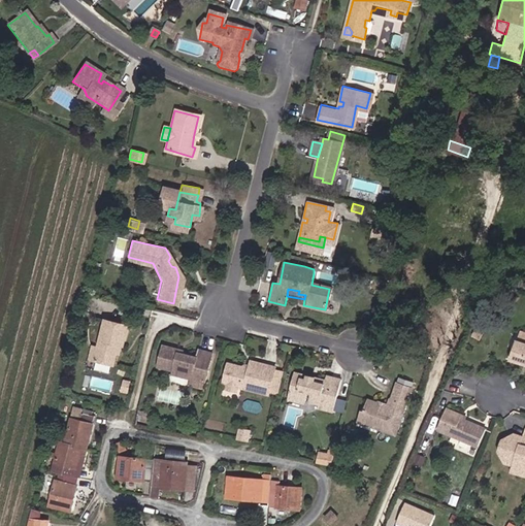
[(113,354),(116,343),(120,344),(122,346),(126,327),(102,321),(96,349),(93,358),(95,358),(109,361),(111,362),(113,354)]
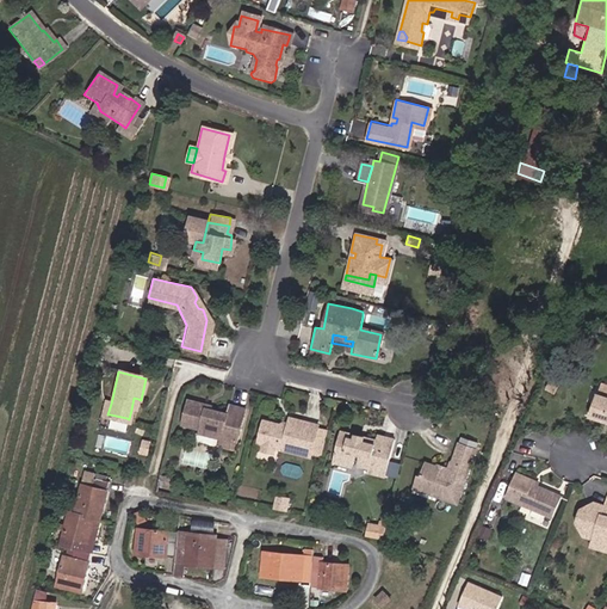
[(606,397),(599,394),(598,394),(590,417),(606,422),(606,397)]
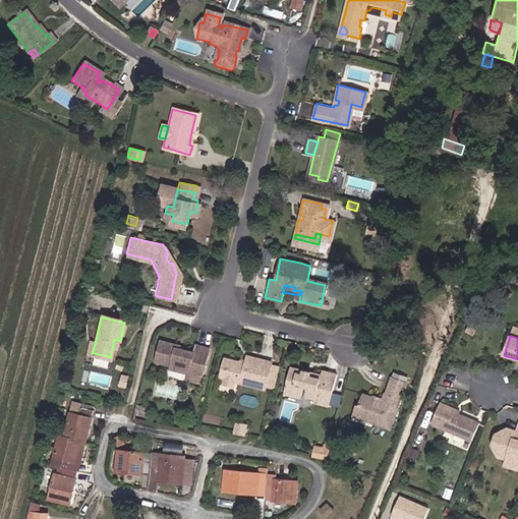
[(173,349),(174,345),(158,341),(153,362),(169,365),(168,369),(200,378),(209,348),(193,345),(191,353),(173,349)]
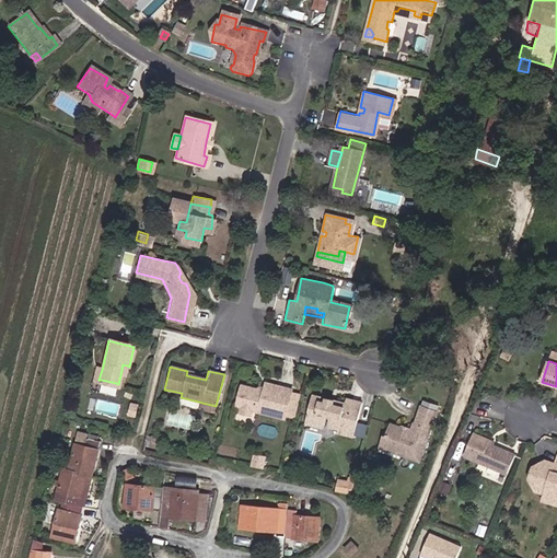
[(114,393),(116,383),(101,380),(99,390),(114,393)]
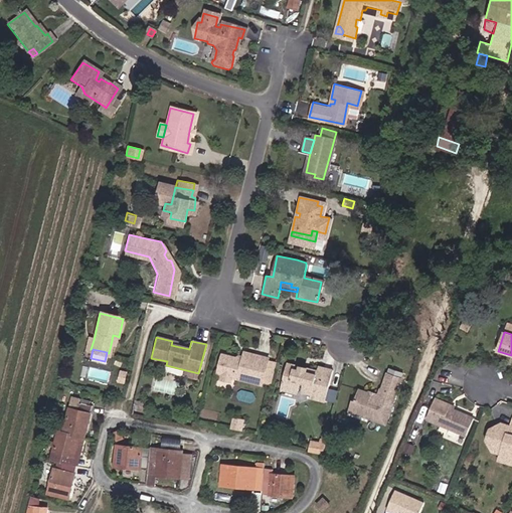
[(266,361),(267,358),(243,352),(241,359),(220,354),(215,373),(219,374),(230,376),(260,384),(261,381),(266,361)]
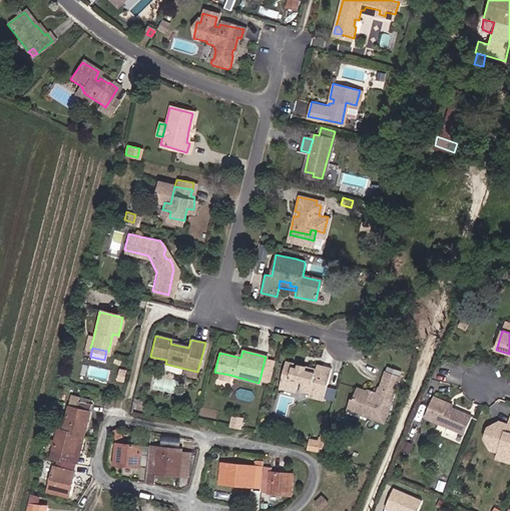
[(268,382),(274,362),(265,360),(260,380),(268,382)]
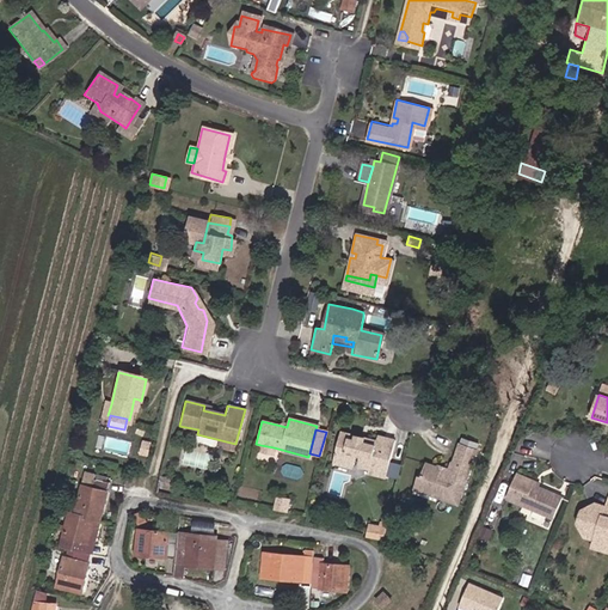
[(375,443),(362,439),(361,444),(354,443),(348,440),(349,435),(338,432),(331,458),(350,464),(354,452),(357,453),(356,458),(368,462),(367,468),(367,473),(384,477),(394,440),(376,435),(375,443)]
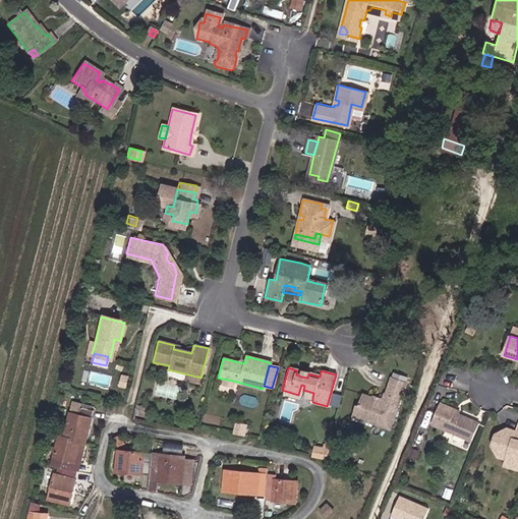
[(198,384),(199,378),(187,375),(186,381),(198,384)]
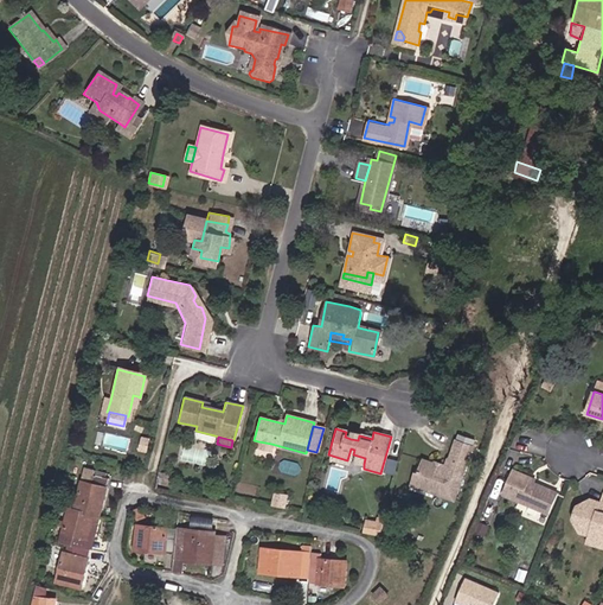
[(421,459),(417,477),(422,484),(432,488),(430,494),(455,500),(469,444),(451,439),(444,466),(421,459)]
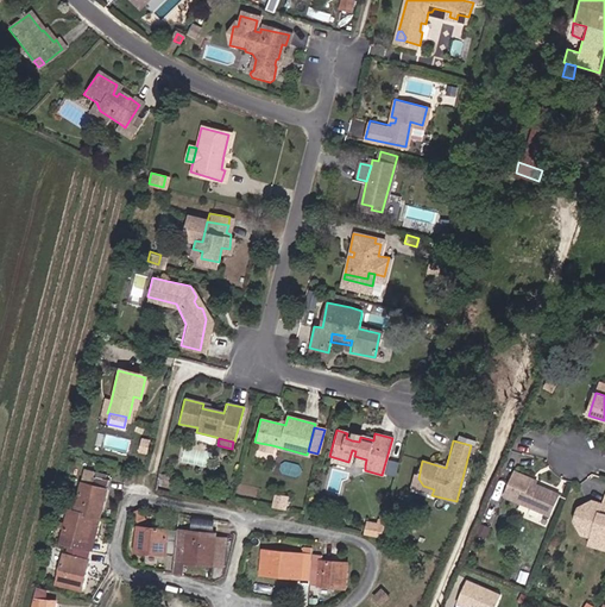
[(352,462),(365,465),(366,460),(354,456),(352,462)]
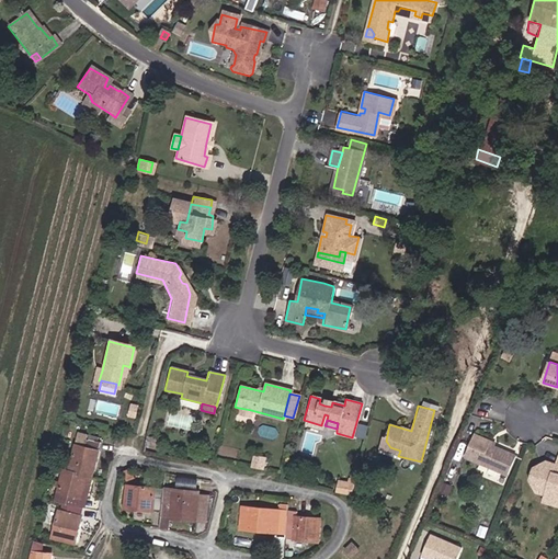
[(482,442),(485,437),(467,432),(460,452),(504,467),(510,452),(482,442)]
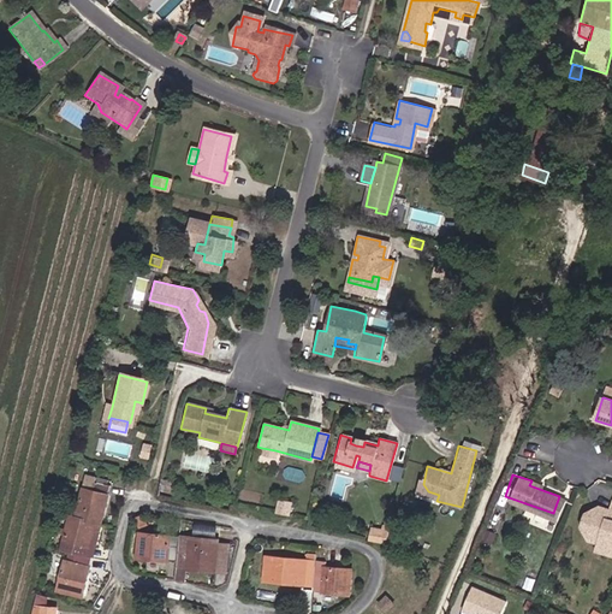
[(79,482),(71,517),(90,521),(95,523),(105,486),(79,482)]
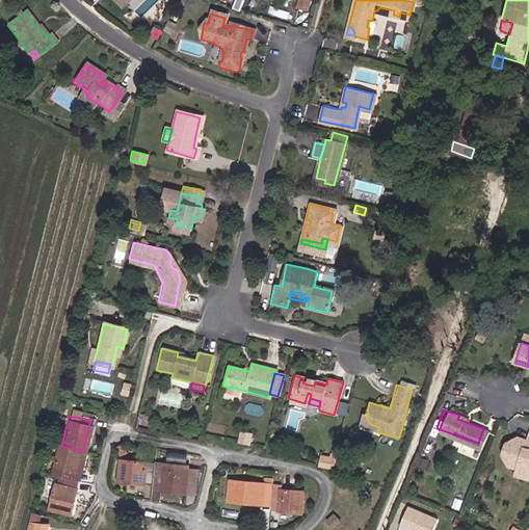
[(364,428),(377,432),(379,427),(370,424),(366,418),(364,428)]
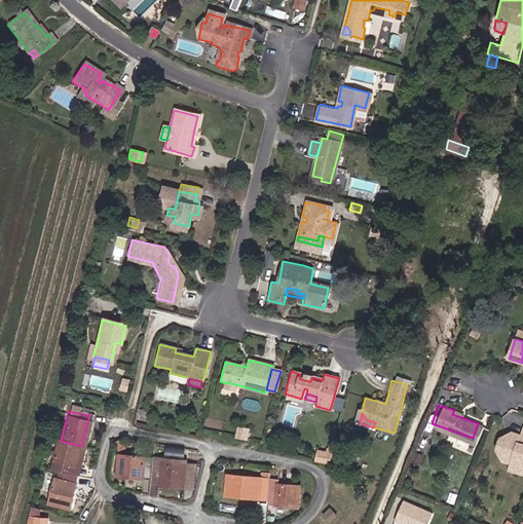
[(520,433),(511,431),(512,435),(508,436),(507,433),(497,437),(494,447),(499,457),(513,460),(519,462),(522,459),(522,424),(522,425),(520,433)]
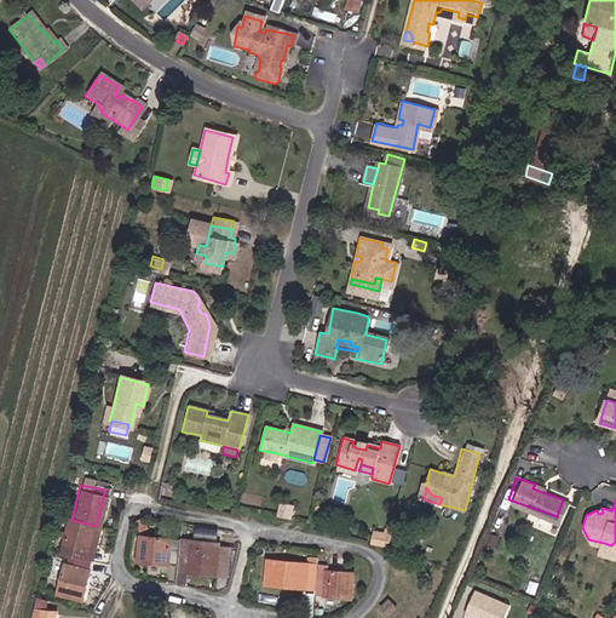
[(288,522),(291,510),(277,508),(275,520),(280,520),(288,522)]
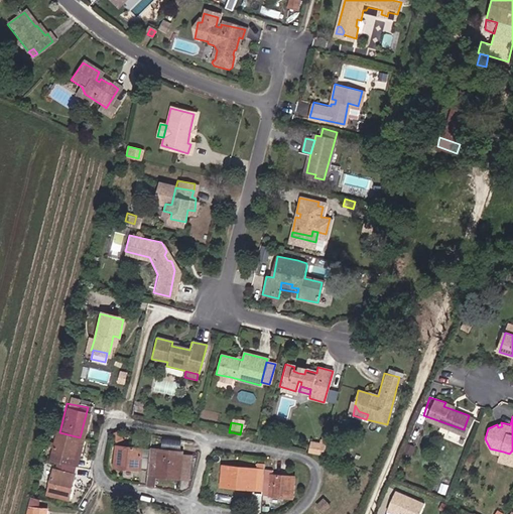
[(55,464),(58,465),(69,467),(76,436),(59,432),(54,431),(49,453),(57,455),(55,464)]
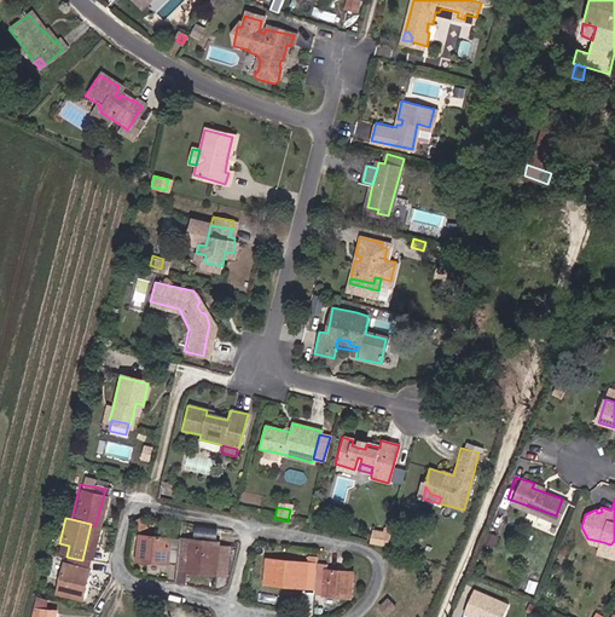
[(386,549),(388,538),(371,535),(369,546),(376,547),(386,549)]
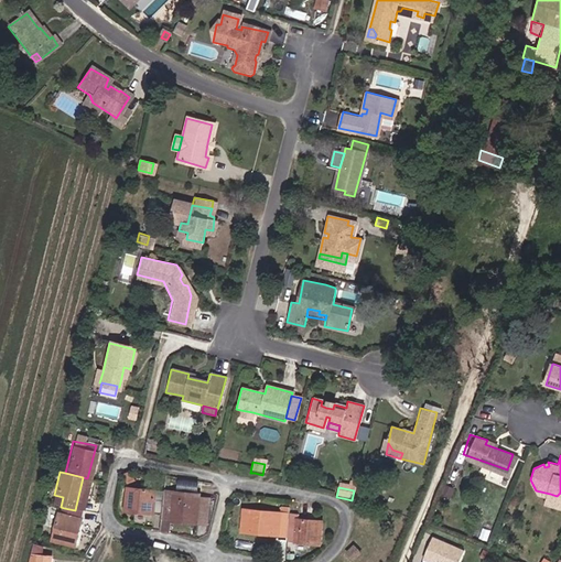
[(160,516),(161,498),(153,497),(154,489),(128,488),(127,511),(160,516)]
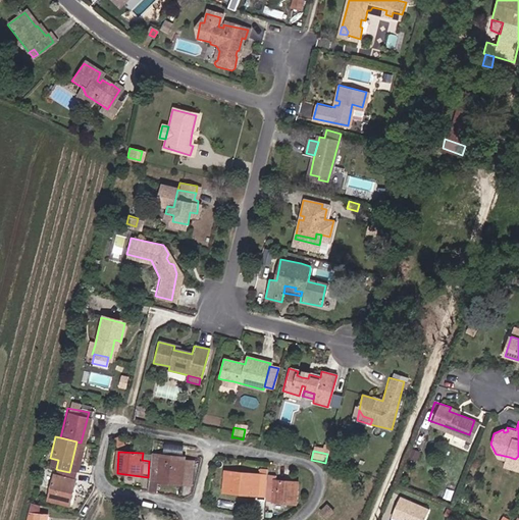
[(174,462),(174,458),(150,455),(149,461),(148,477),(147,480),(183,484),(186,464),(174,462)]
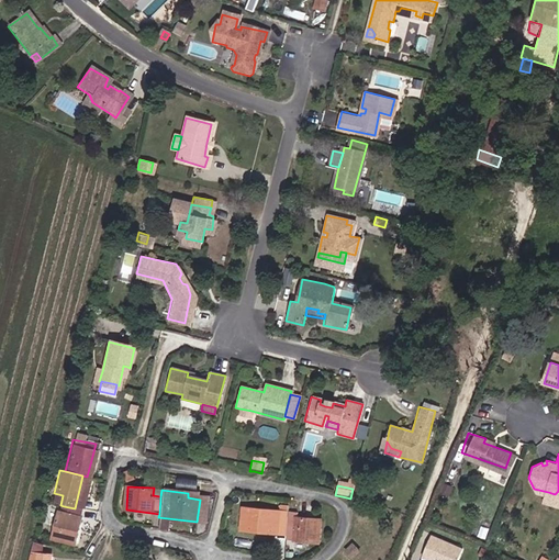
[(558,503),(558,491),(555,494),(548,492),(546,500),(558,503)]
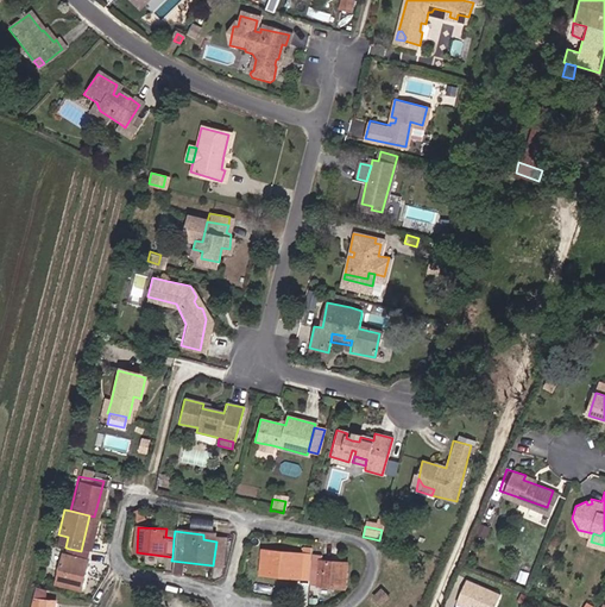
[(216,542),(213,565),(220,567),(226,543),(216,542)]
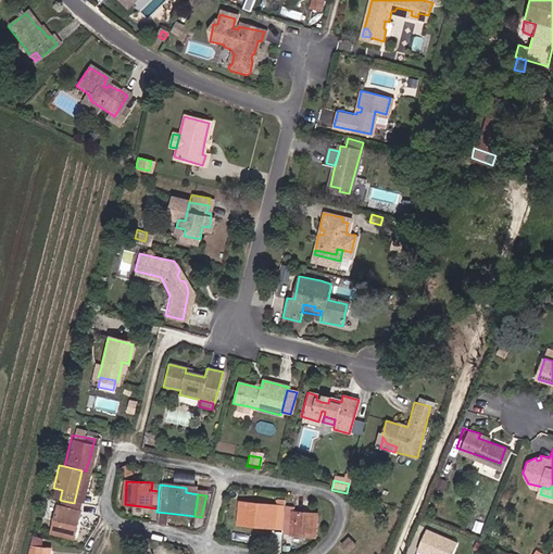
[(74,503),(63,501),(62,506),(54,504),(48,529),(71,533),(78,504),(74,503)]
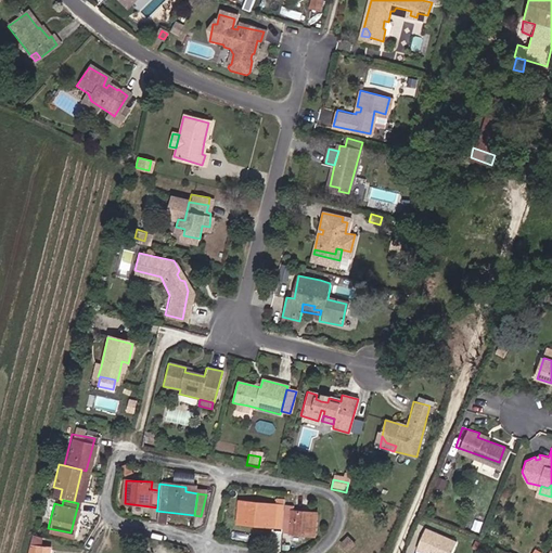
[(236,523),(278,526),(279,517),(279,513),(272,512),(272,506),(239,503),(236,523)]
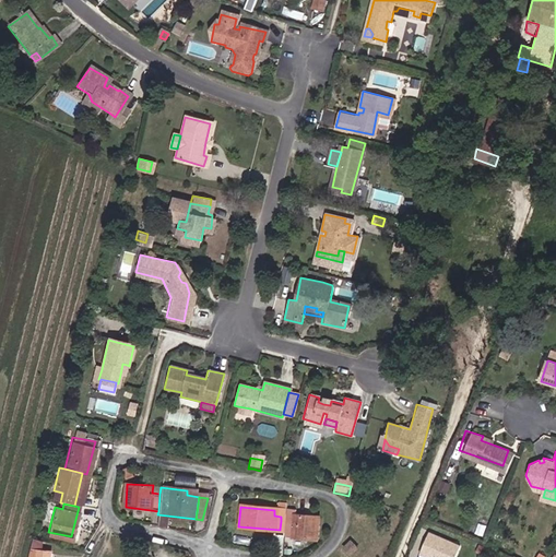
[(290,521),(281,521),(280,530),(279,536),(311,538),(314,514),(291,512),(290,521)]
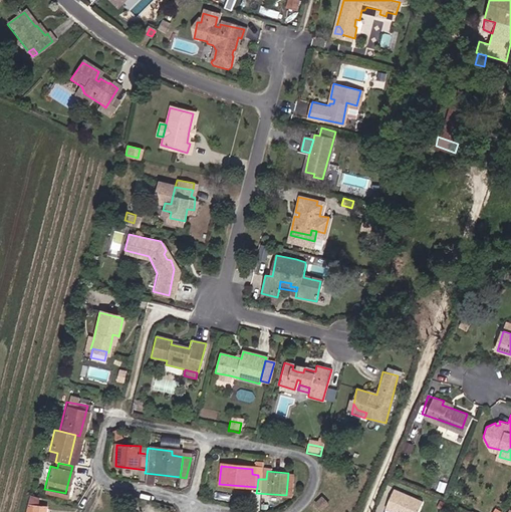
[(397,511),(415,511),(421,499),(392,487),(384,507),(397,511)]
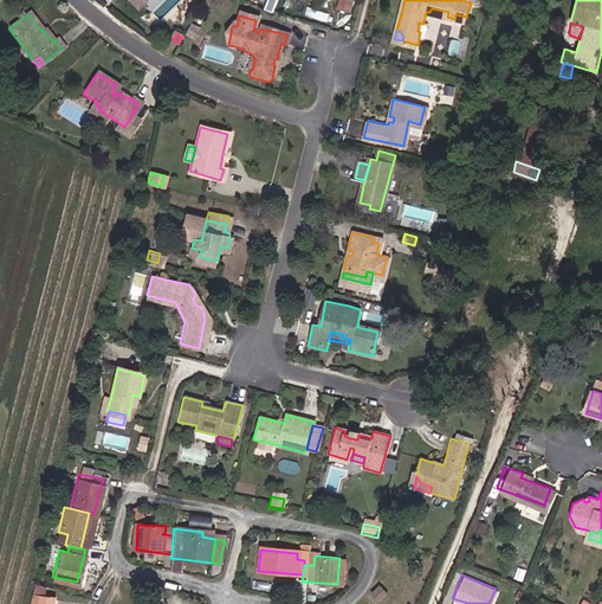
[(380,585),(370,596),(380,603),(389,595),(380,585)]
